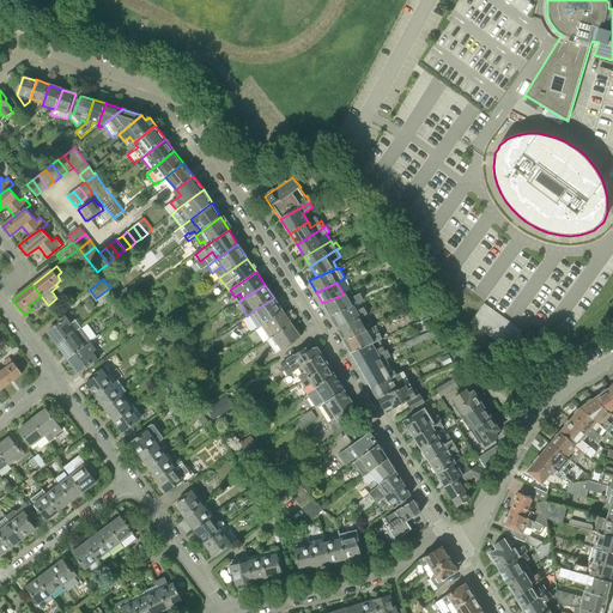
[(331,319),(354,305),(364,301),(360,292),(350,299),(346,293),(344,295),(322,303),(331,319)]
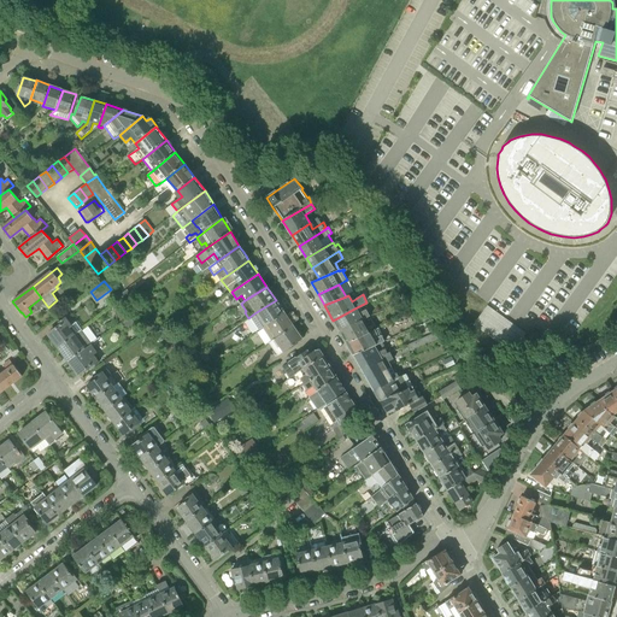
[(252,336),(263,328),(285,313),(276,300),(254,313),(250,317),(257,327),(248,333),(252,336)]
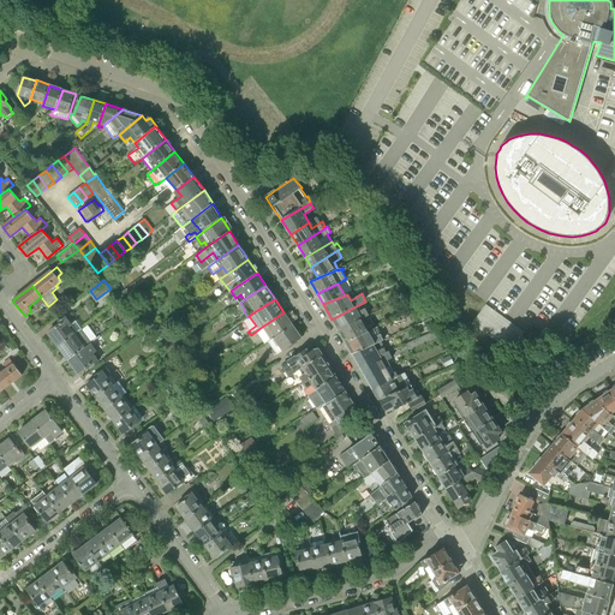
[(475,322),(489,332),(499,317),(503,320),(505,317),(485,304),(475,322)]
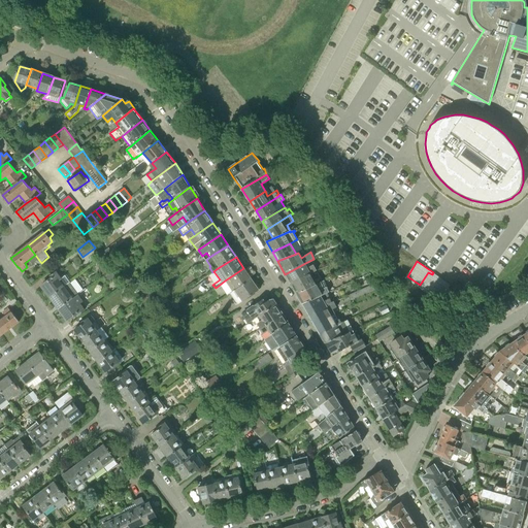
[(285,274),(291,285),(317,270),(314,265),(307,268),(305,263),(285,274)]
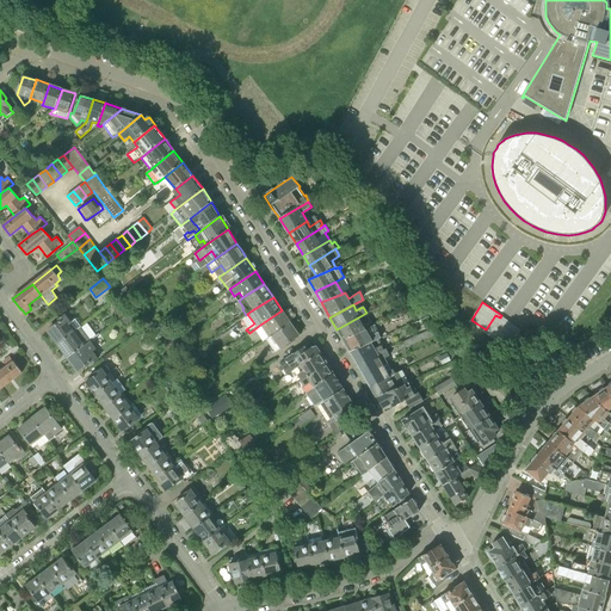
[(260,325),(270,338),(291,323),(282,310),(260,325)]
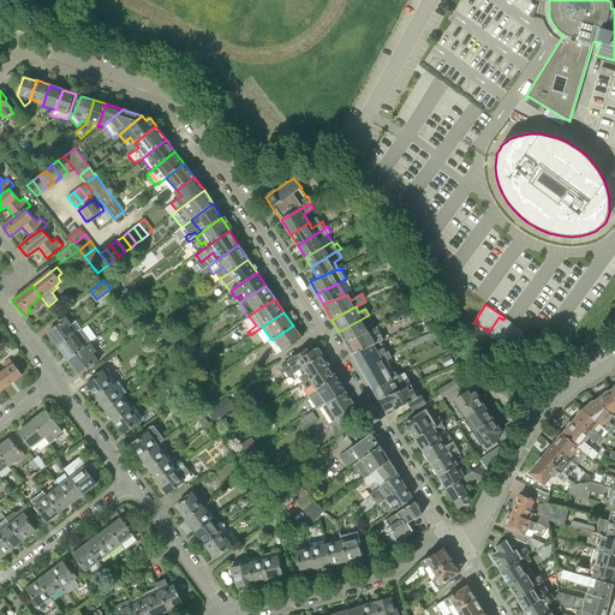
[(346,345),(374,329),(369,321),(374,318),(372,317),(377,315),(375,312),(369,315),(339,332),(346,345)]
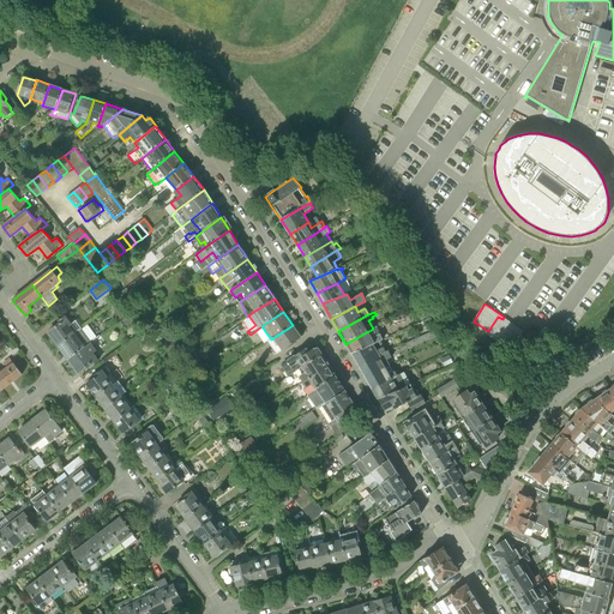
[(59,345),(82,329),(77,321),(72,325),(65,315),(58,321),(60,324),(48,332),(59,345)]
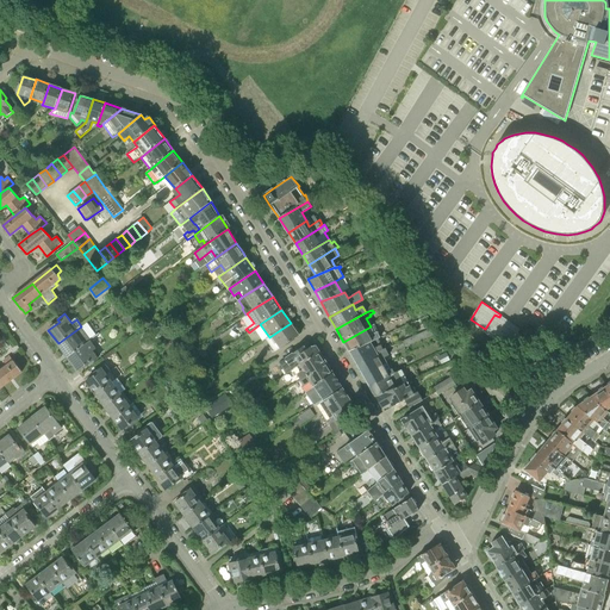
[(425,330),(433,327),(428,316),(421,319),(425,330)]
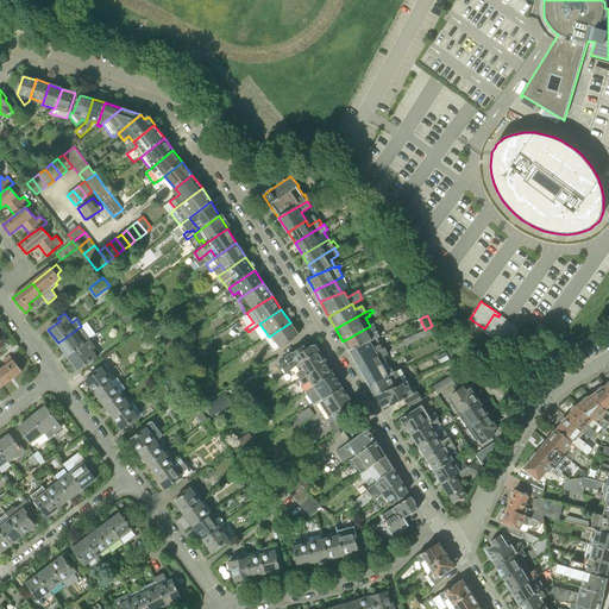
[(280,347),(299,334),(290,322),(269,337),(275,346),(274,347),(275,350),(280,347)]
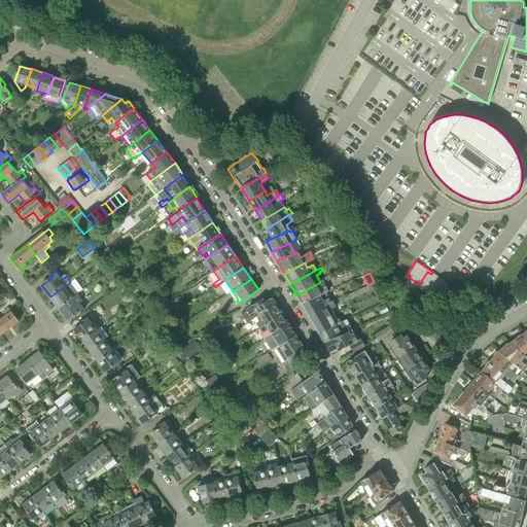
[(303,306),(320,295),(328,291),(323,280),(320,282),(296,295),(303,306)]
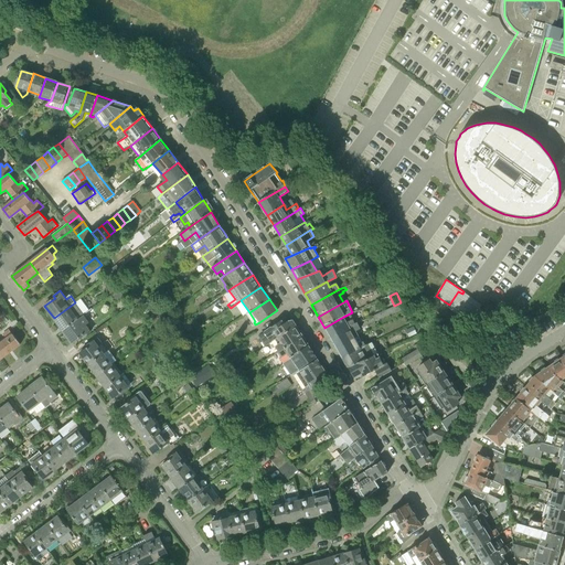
[(63,330),(84,315),(75,302),(54,318),(63,330)]
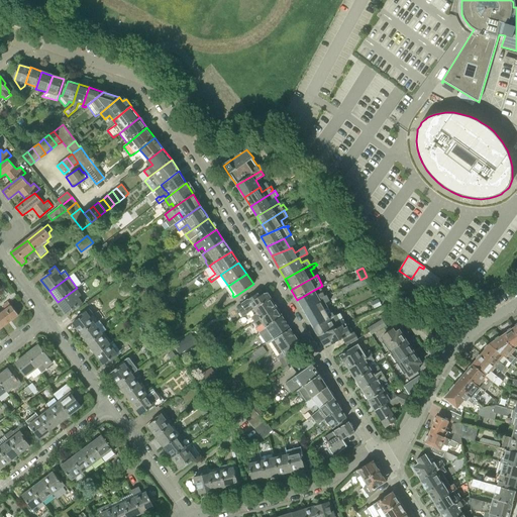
[(342,289),(344,293),(368,283),(366,279),(342,289)]
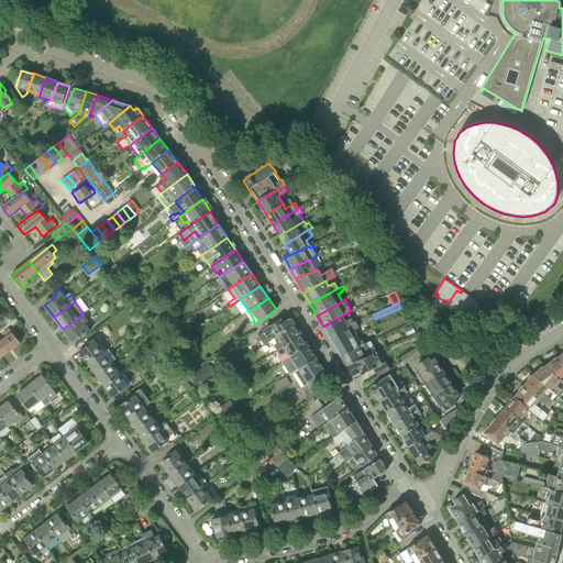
[(72,342),(83,334),(84,337),(91,331),(85,323),(89,320),(84,313),(63,329),(72,342)]
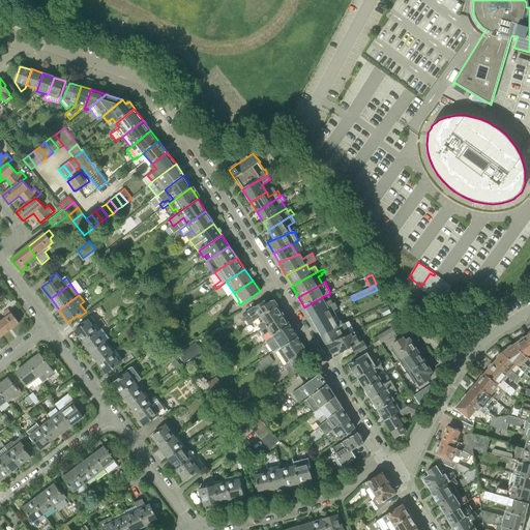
[(242,316),(248,325),(277,305),(274,300),(270,301),(268,297),(247,312),(242,316)]
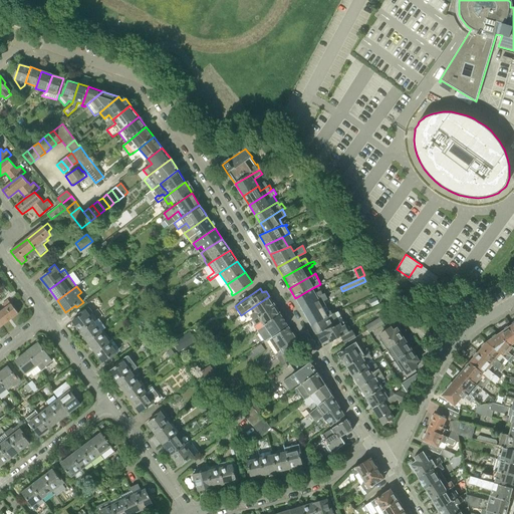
[(295,298),(300,307),(325,295),(324,293),(321,295),(319,291),(315,293),(312,288),(295,298)]
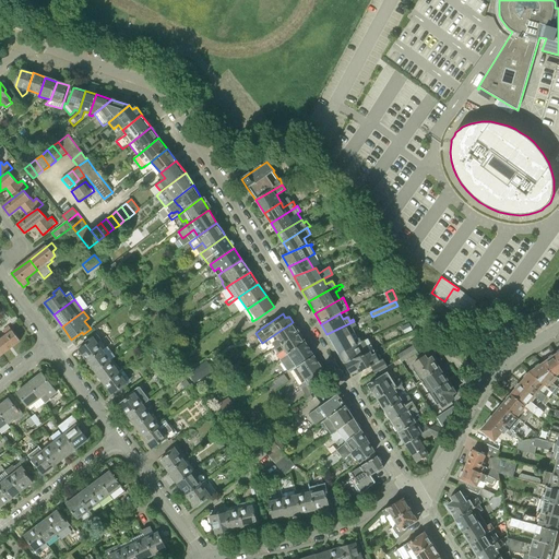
[(332,343),(355,333),(353,328),(356,325),(354,321),(326,334),(332,343)]
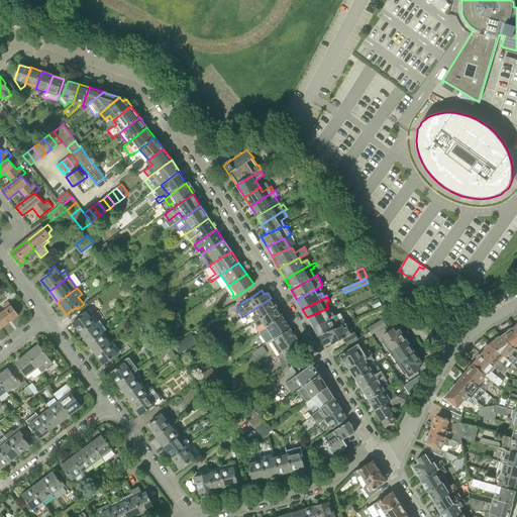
[(242,317),(249,326),(277,307),(271,298),(242,317)]
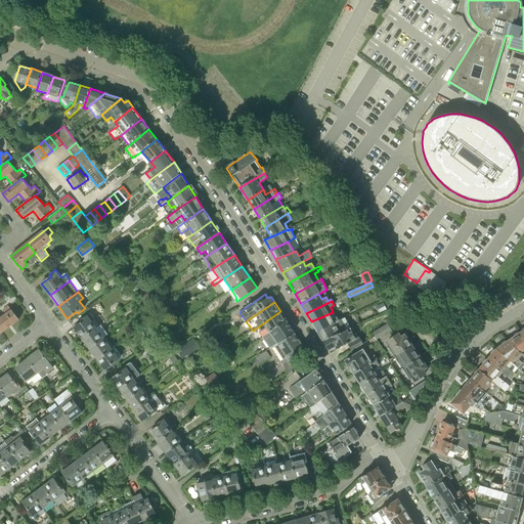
[(0,317),(0,329),(2,332),(18,319),(12,310),(11,310),(8,306),(3,310),(5,313),(0,317)]
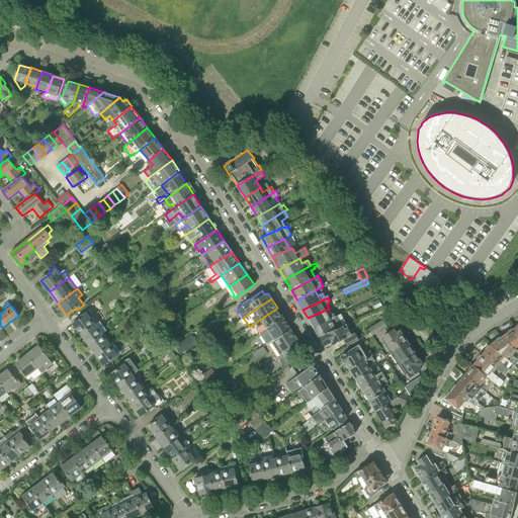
[(256,336),(268,327),(283,317),(277,308),(250,327),(256,336)]
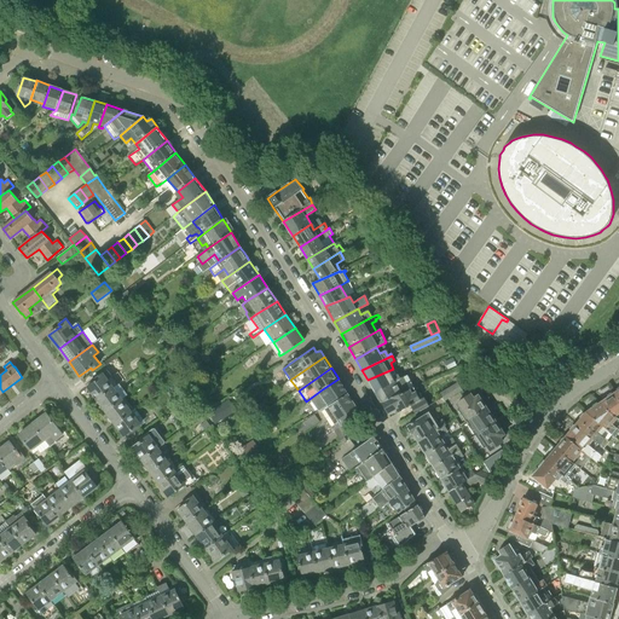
[(368,380),(375,392),(406,377),(406,376),(400,379),(398,374),(397,375),(393,369),(368,380)]
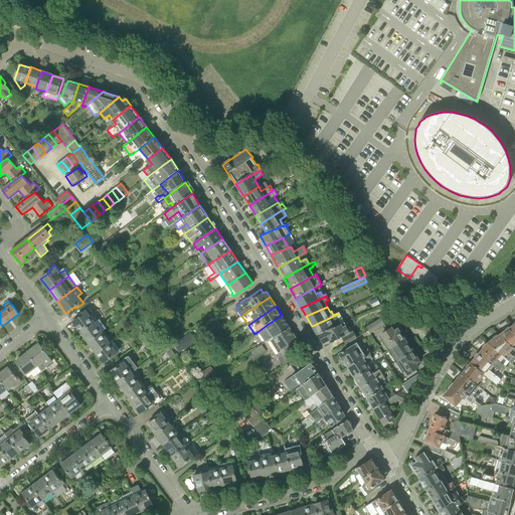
[(80,333),(97,321),(99,320),(94,314),(94,313),(89,308),(87,310),(87,309),(78,315),(79,316),(72,322),(80,333)]
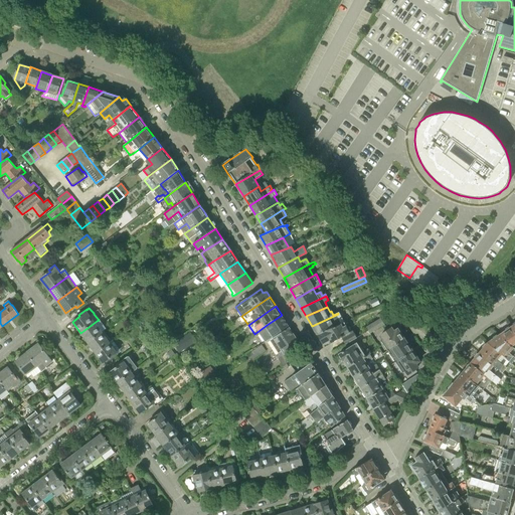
[(218,317),(221,324),(230,319),(227,313),(218,317)]
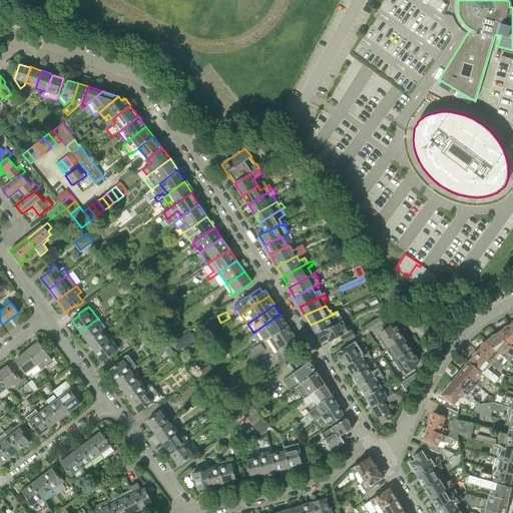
[(311,325),(316,335),(342,322),(339,316),(337,313),(311,325)]
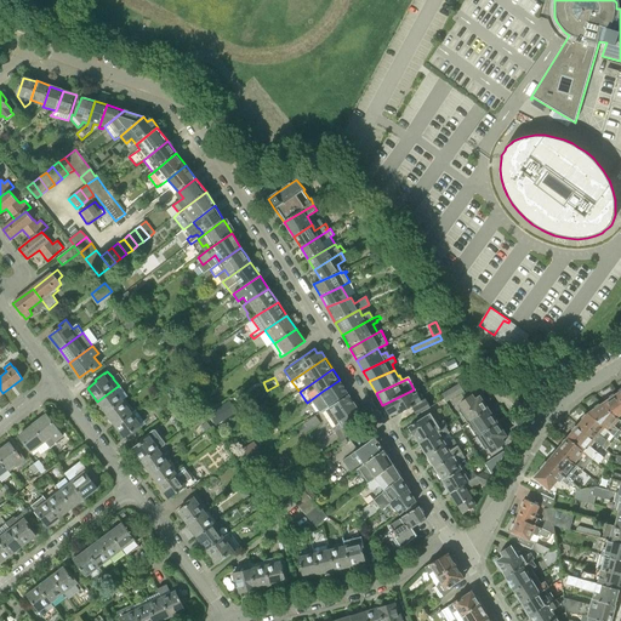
[(322,392),(330,405),(348,393),(340,380),(322,392)]
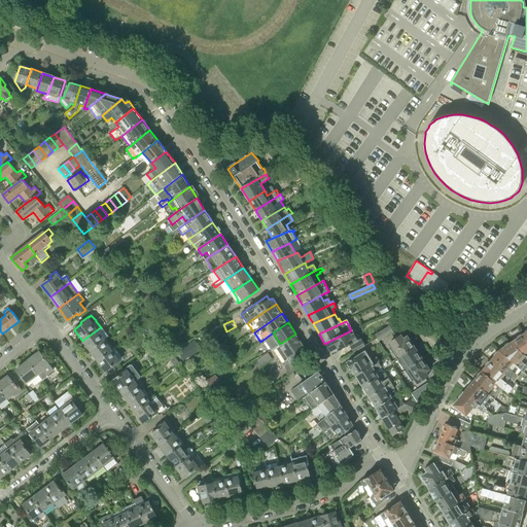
[(377,338),(379,341),(393,332),(391,328),(390,326),(375,335),(377,338)]
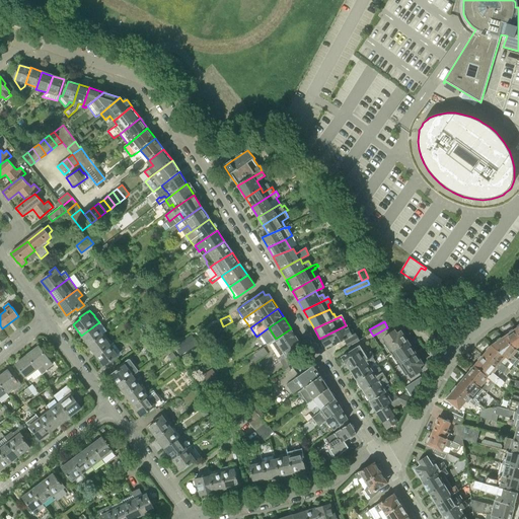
[(81,336),(88,345),(104,332),(97,323),(81,336)]
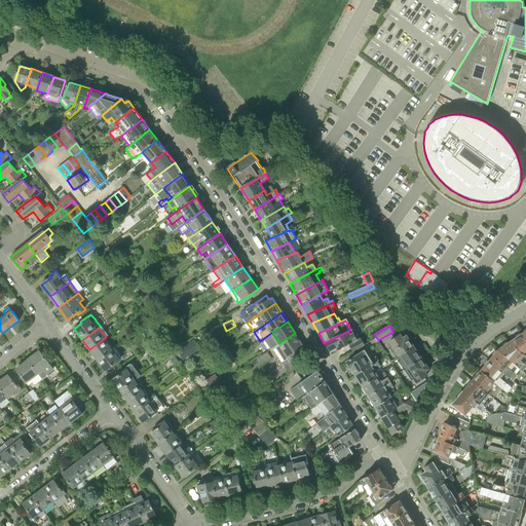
[(352,352),(365,345),(361,338),(357,339),(351,330),(350,330),(324,343),(330,351),(335,348),(336,351),(348,345),(352,352)]
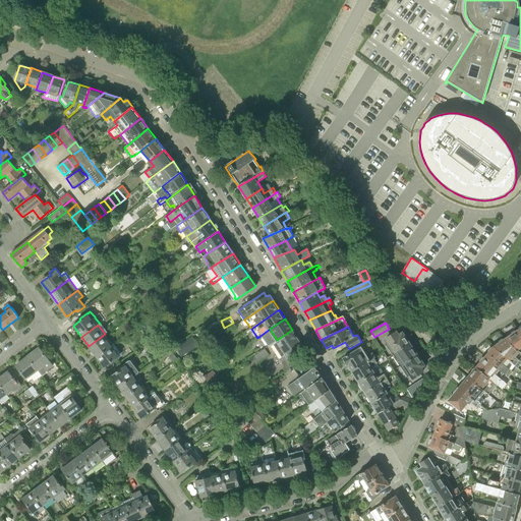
[(520,335),(518,330),(506,339),(520,352),(520,335)]
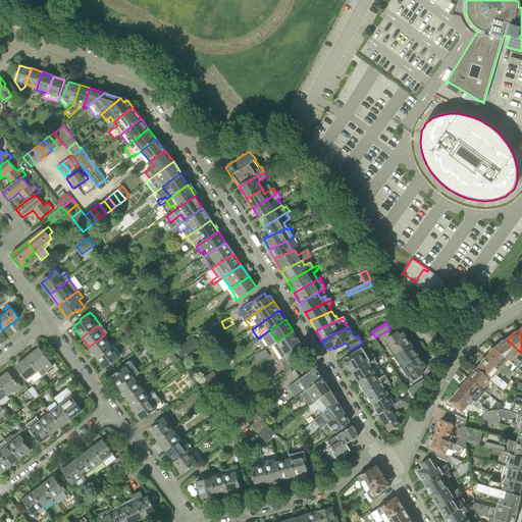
[(288,360),(304,349),(293,331),(270,346),(282,364),(288,360)]
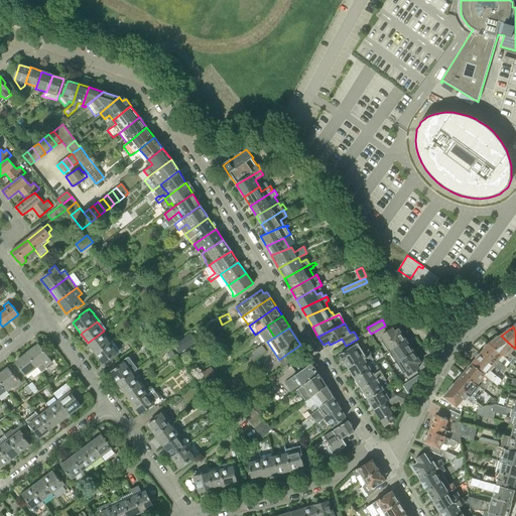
[(388,352),(406,341),(398,330),(395,332),(392,329),(381,337),(383,340),(381,342),(388,352)]
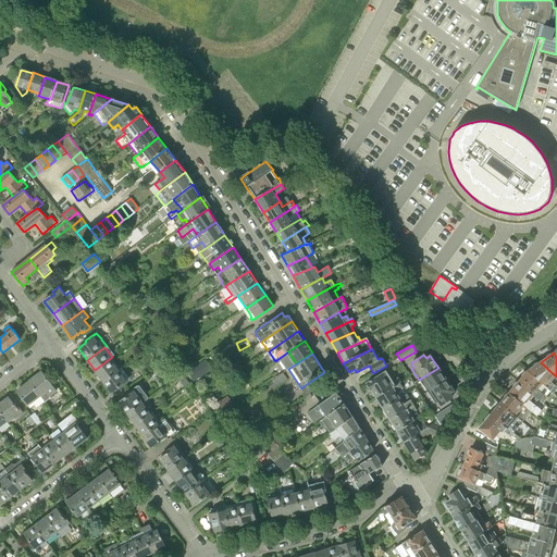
[(95,370),(103,382),(121,369),(112,357),(95,370)]
